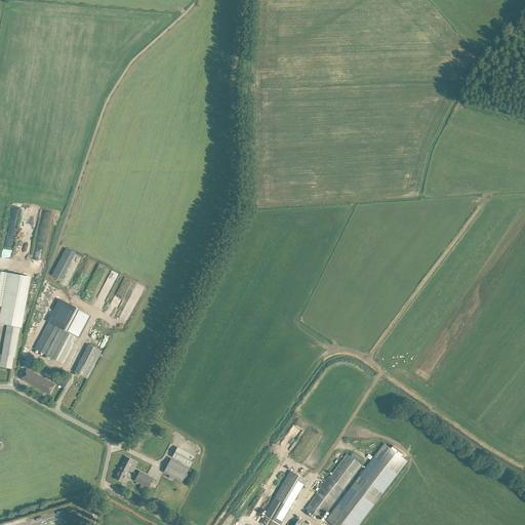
[(64,247),(51,276),(62,280),(74,252),(64,247)]
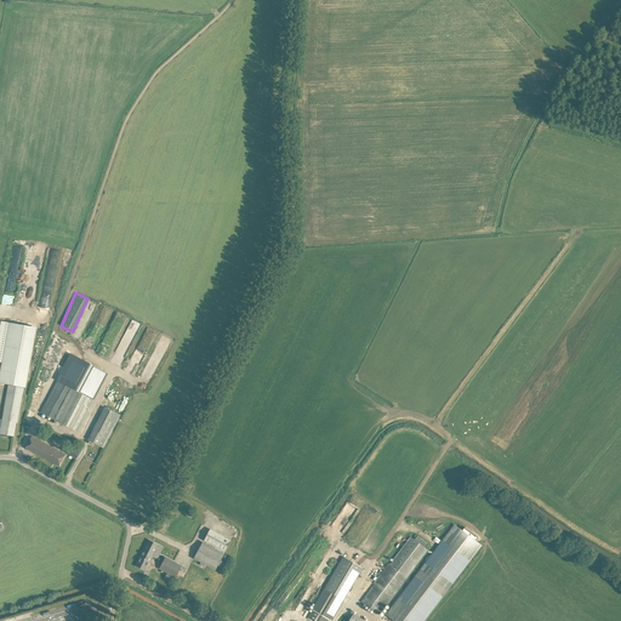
[(5,385),(9,386),(21,387),(32,326),(10,323),(3,363),(0,377),(0,383),(5,385)]
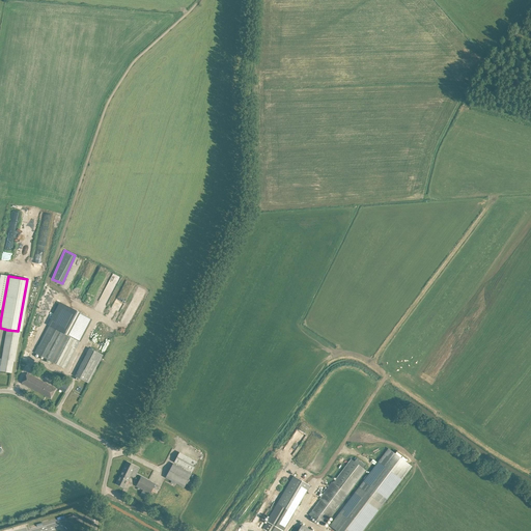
[(61,303),(49,326),(63,333),(49,361),(62,367),(88,317),(61,303)]
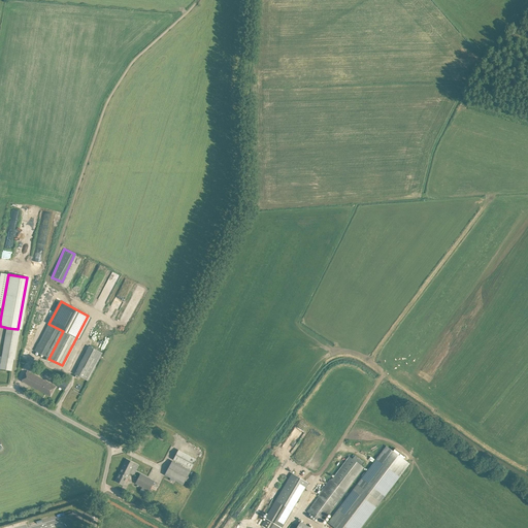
[(48,324),(34,351),(48,359),(63,331),(48,324)]
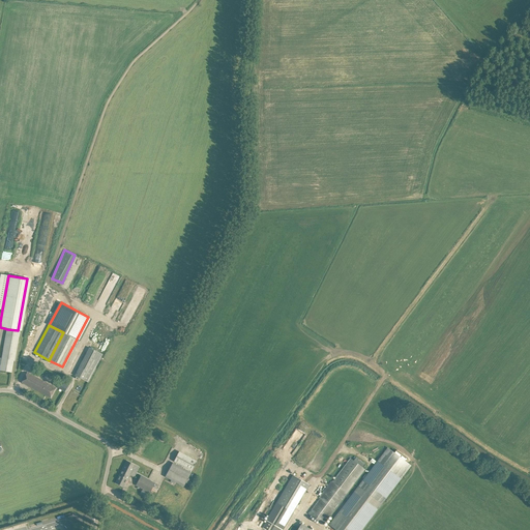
[(21,330),(18,330),(7,329),(0,370),(0,371),(11,373),(13,360),(15,360),(21,330)]
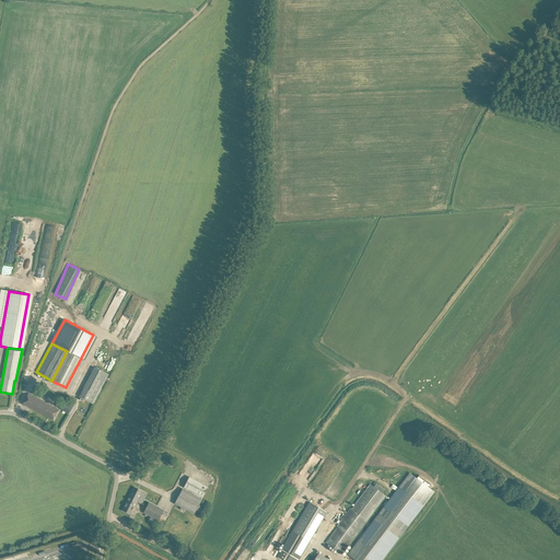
[(80,397),(93,404),(108,374),(95,368),(84,387),(80,397)]
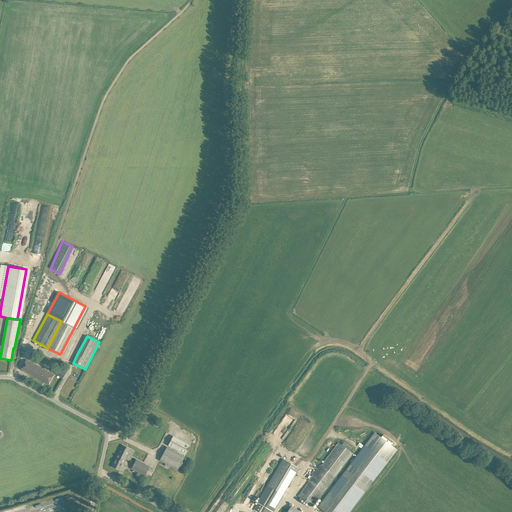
[(21,369),(49,384),(54,375),(26,360),(21,369)]
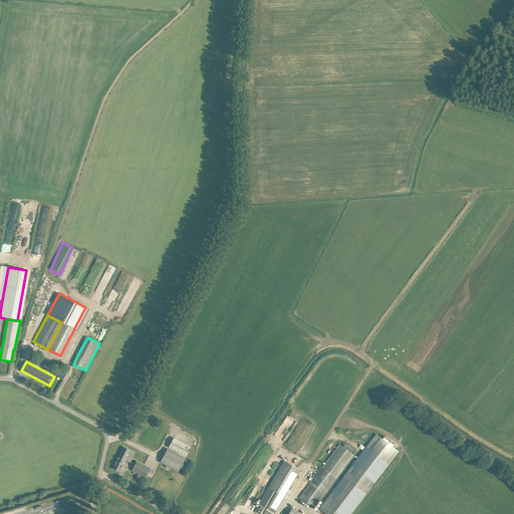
[(58,370),(55,376),(63,379),(66,373),(58,370)]
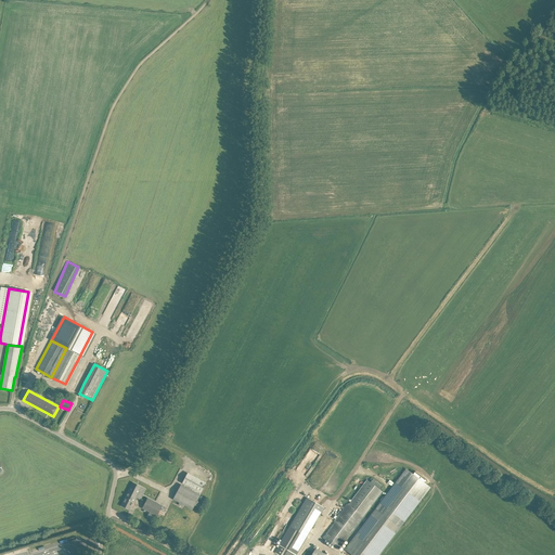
[(310,456),(311,455),(317,459),(323,449),(314,443),(307,454),(310,456)]
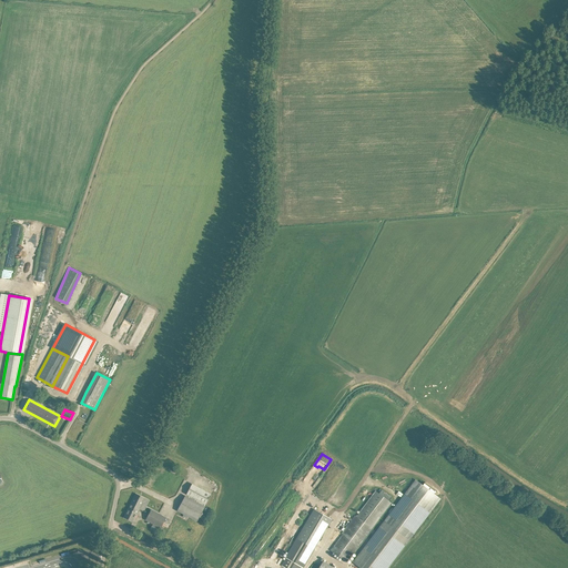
[(312,468),(303,480),(312,487),(317,478),(314,476),(316,472),(312,468)]
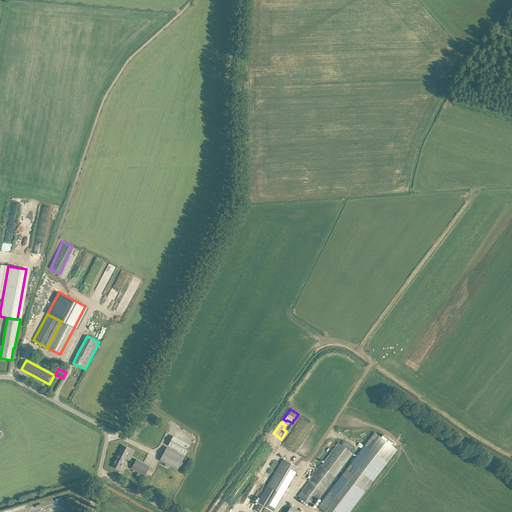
[(324,511),(349,511),(369,487),(397,450),(392,446),(394,443),(383,435),(381,437),(375,433),(318,507),(324,511)]
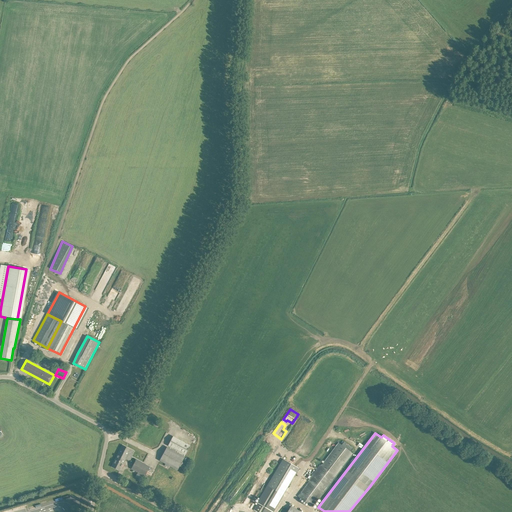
[(312,506),(327,488),(352,453),(339,443),(321,466),(320,465),(308,481),(309,482),(299,496),(312,506)]
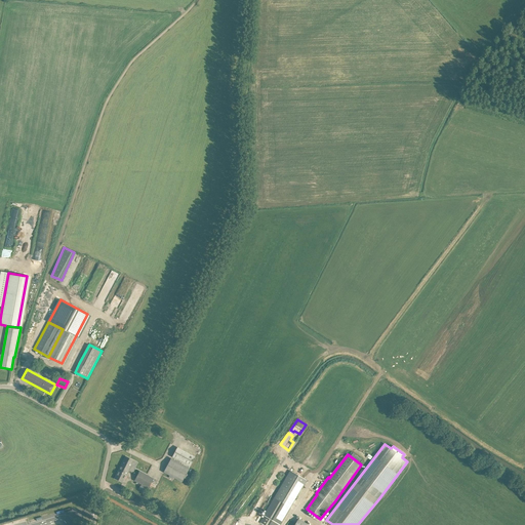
[(133,460),(125,456),(115,479),(123,483),(133,460)]
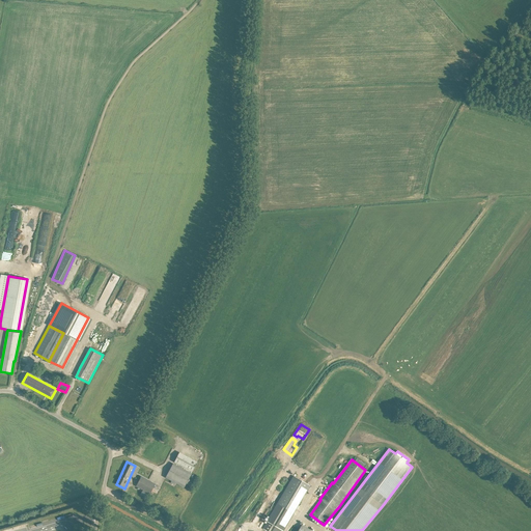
[(189,484),(191,480),(189,479),(192,474),(173,464),(166,477),(185,487),(187,483),(189,484)]
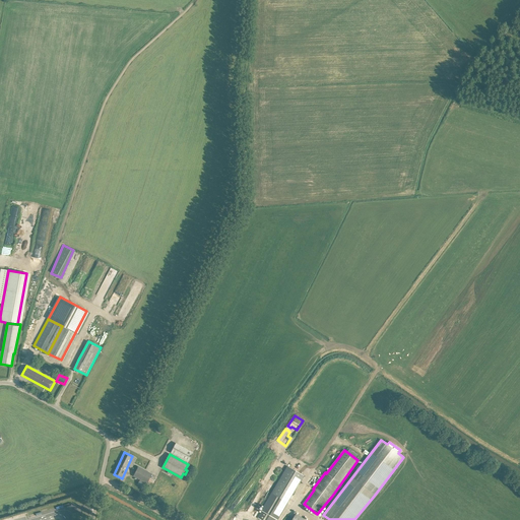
[(261,519),(276,519),(287,503),(304,475),(288,466),(272,494),(258,518),(261,519)]
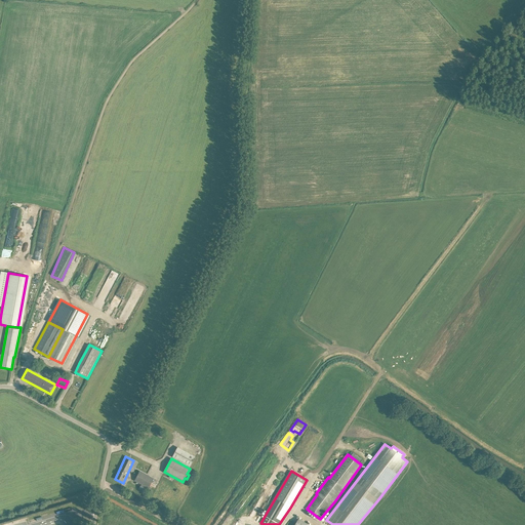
[(150,486),(151,483),(154,479),(139,472),(134,481),(149,488),(149,487),(150,488),(151,486),(150,486)]
